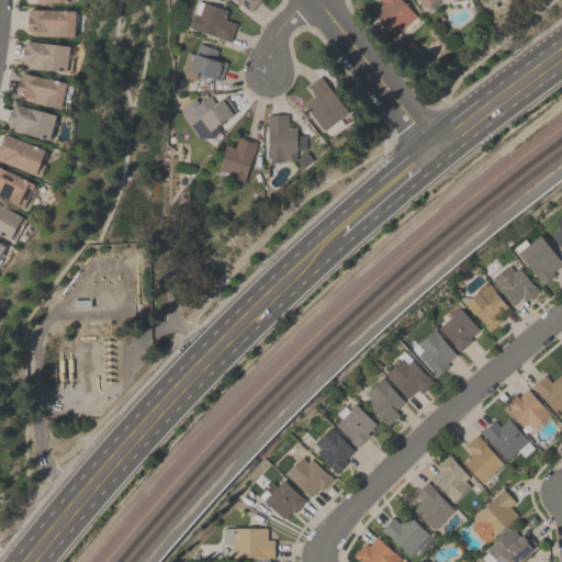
[(197,0),(226,10),(224,19),(235,23),(229,41),(191,29),(192,26),(189,25),(197,0)]
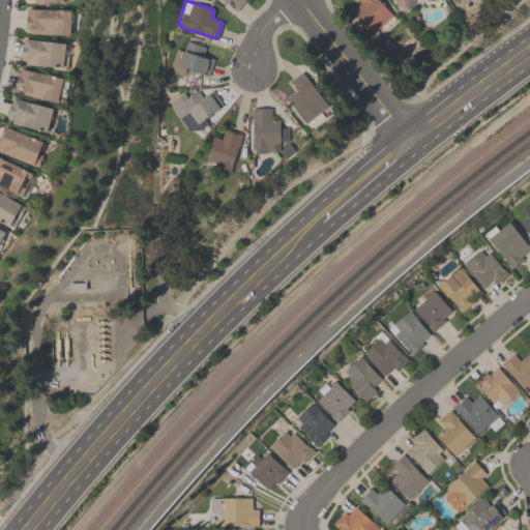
[(244,0),(235,10),(223,0),(244,0)]
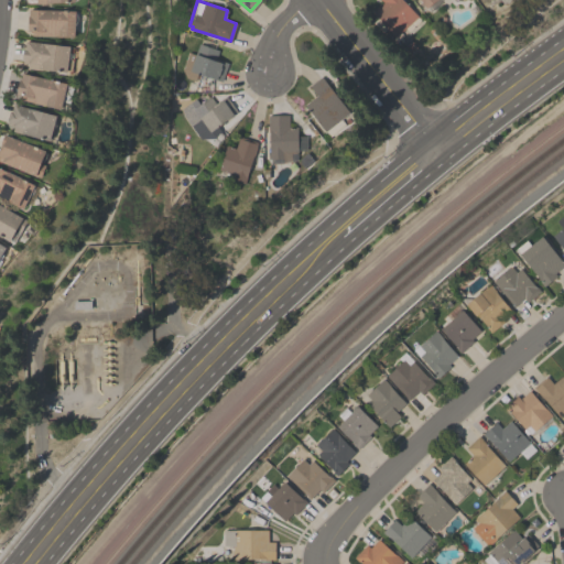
[(382,2),(380,0),(403,0),(418,15),(393,36),(372,11),(382,2)]
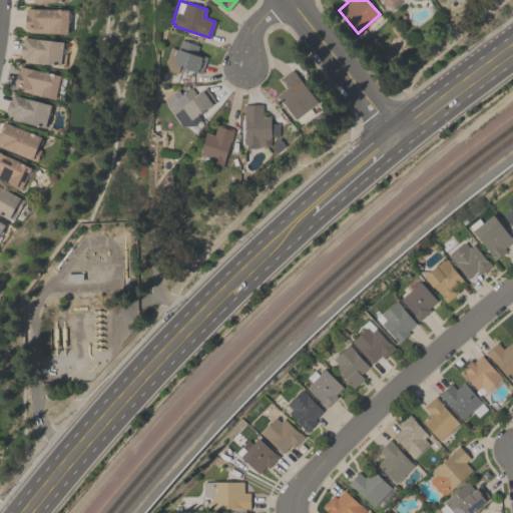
[(377,0),(381,9),(405,0),(377,0)]
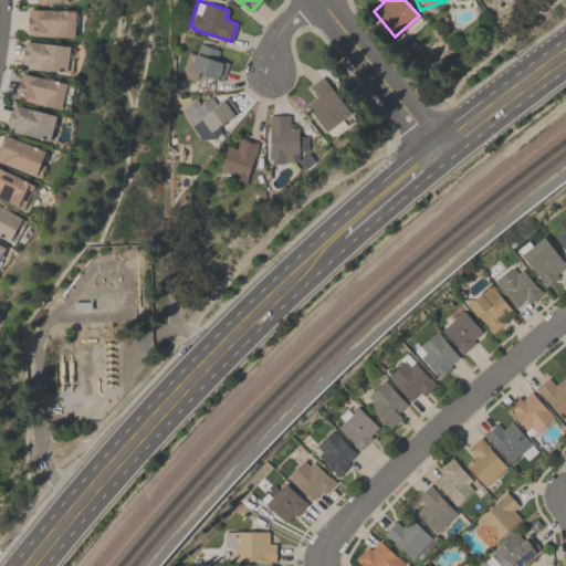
[(76,10),(75,37),(32,35),(32,30),(28,30),(29,8),(76,10)]
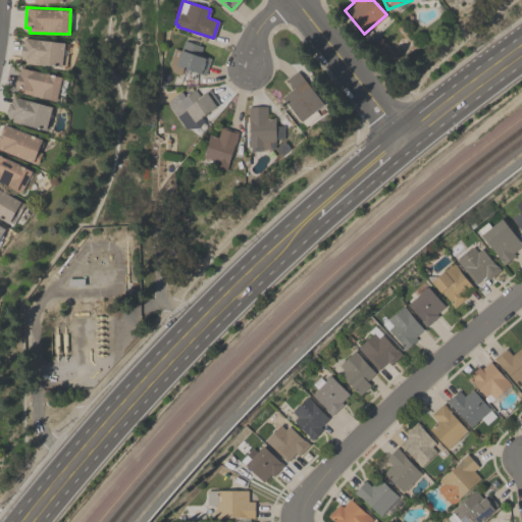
[(65,42),(64,48),(65,49),(66,50),(65,51),(65,53),(64,54),(63,54),(62,66),(38,63),(38,64),(24,63),(25,58),(19,58),(21,43),(23,43),(24,38),(65,42)]
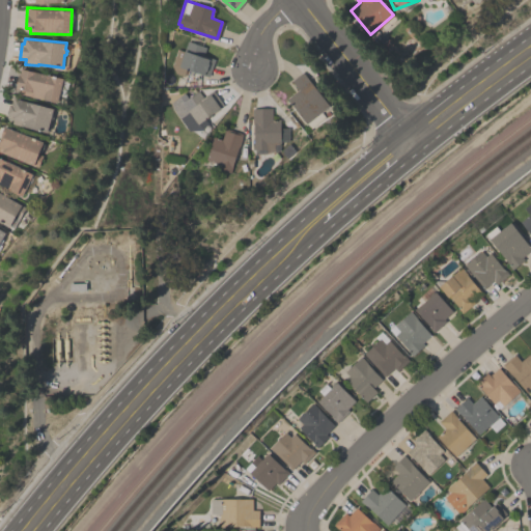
[(207,76),(185,68),(183,76),(168,71),(176,48),(183,51),(186,40),(205,47),(202,55),(214,59),(207,76)]
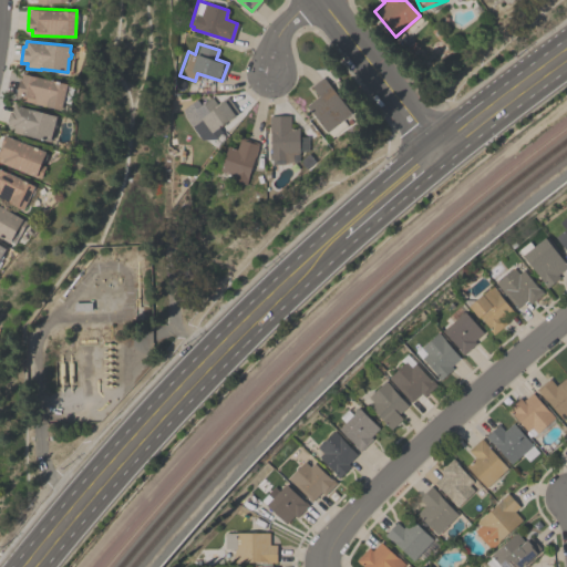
[(21,73),(68,83),(61,109),(20,100),(21,95),(16,94),(19,79),(20,79),(21,73)]
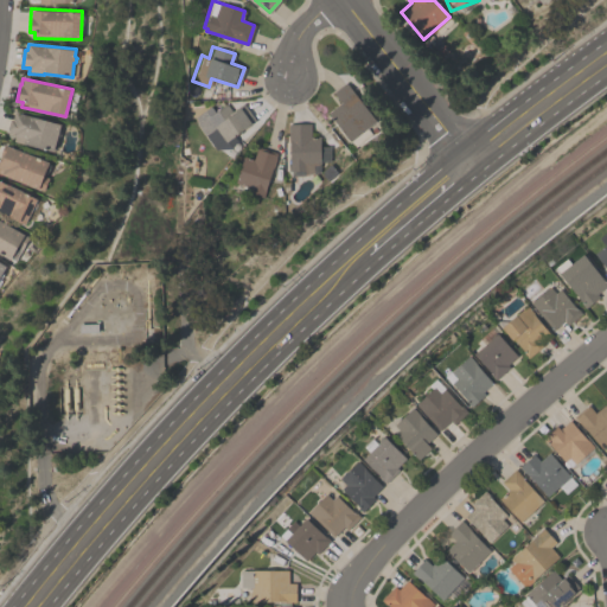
[(375,121),(366,127),(371,134),(355,147),(327,112),(340,102),(332,91),(345,82),(375,121)]
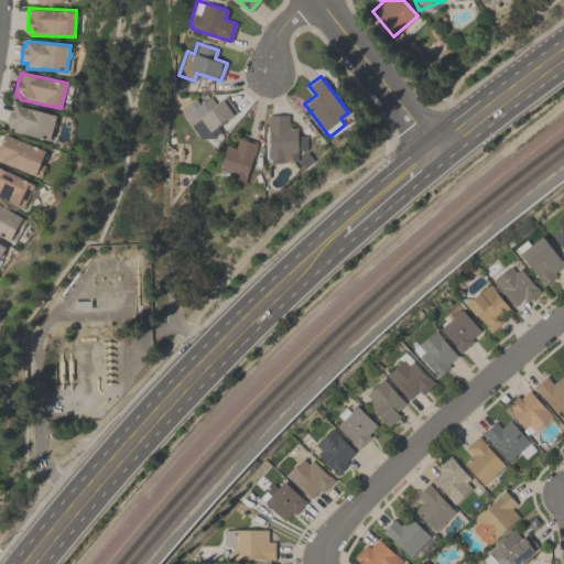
[(180,108),(194,98),(198,104),(209,95),(216,104),(223,99),(227,105),(231,102),(238,111),(218,126),(223,130),(214,136),(199,139),(183,116),(180,108)]
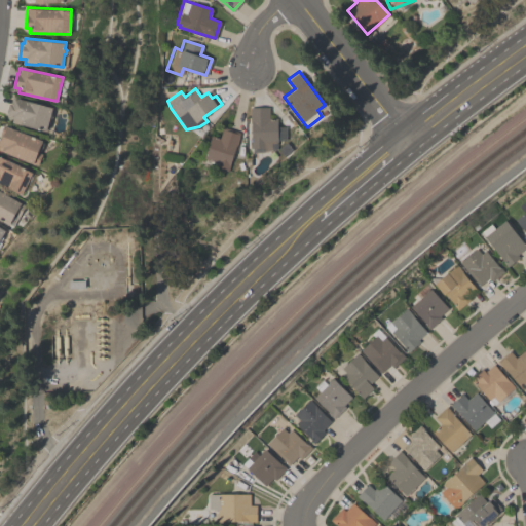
[(46,130),(11,122),(12,117),(6,116),(7,112),(6,112),(8,103),(10,104),(12,97),(52,107),(46,130)]
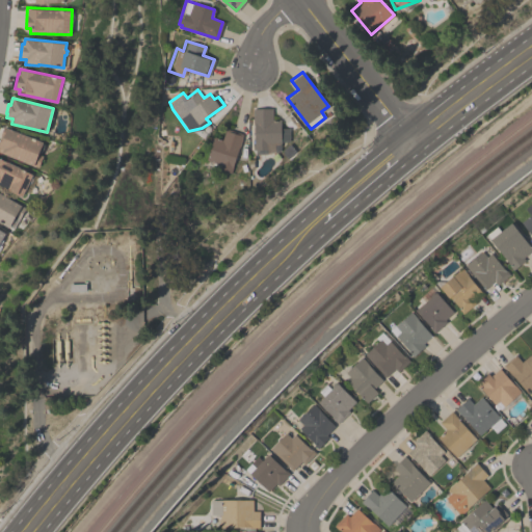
[(280,118),(280,128),(288,128),(289,141),(280,141),(280,151),(267,154),(255,154),(255,150),(253,149),(251,142),(254,142),(253,108),(271,108),(271,118),(280,118)]
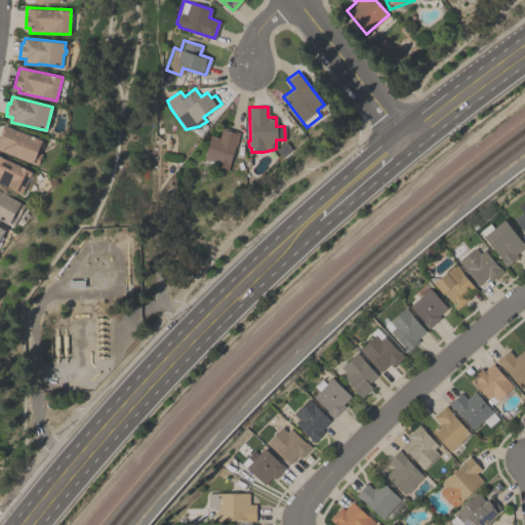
[(40,151),(39,150),(39,152),(42,153),(38,165),(0,150),(0,132),(3,133),(6,125),(42,139),(42,142),(43,142),(43,144),(43,147),(42,149),(40,151)]
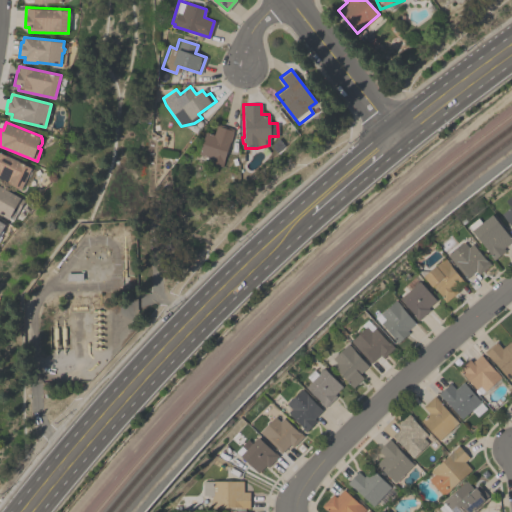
[(213,133),(216,123),(233,128),(221,166),(206,161),(207,157),(198,154),(205,131),(213,133)]
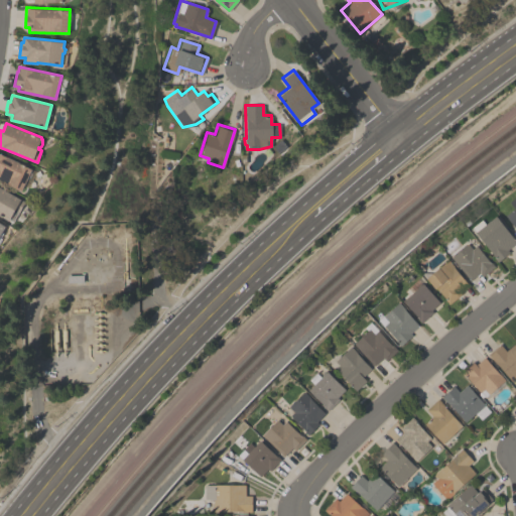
[(0,153),(31,168),(31,170),(31,173),(30,174),(29,176),(28,178),(26,179),(21,190),(0,179),(0,153)]
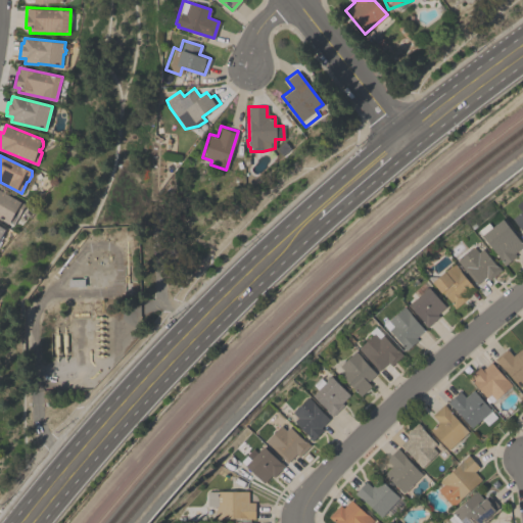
[(0,189),(25,204),(18,215),(14,212),(8,223),(0,218),(0,189)]
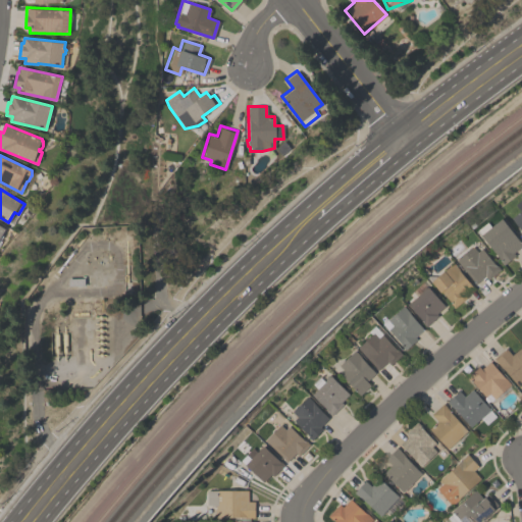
[(521,233),(510,217),(518,211),(513,204),(520,199),(521,201),(521,233)]
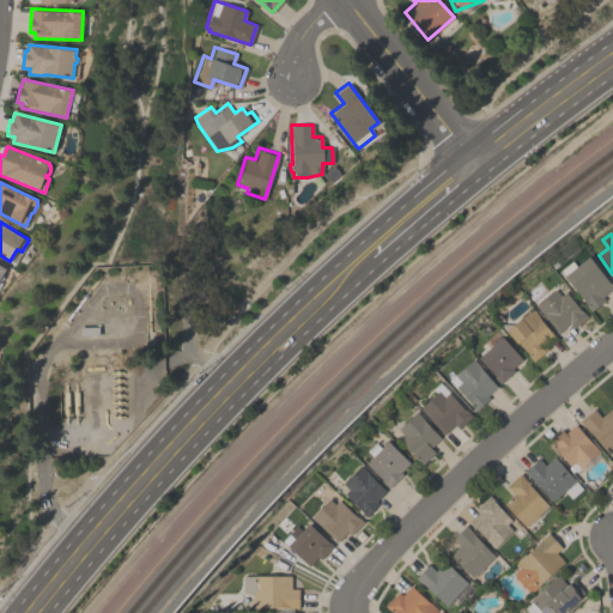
[(612,287),(601,296),(604,299),(590,310),(563,275),(564,274),(560,269),(571,261),(575,266),(588,256),(612,287)]
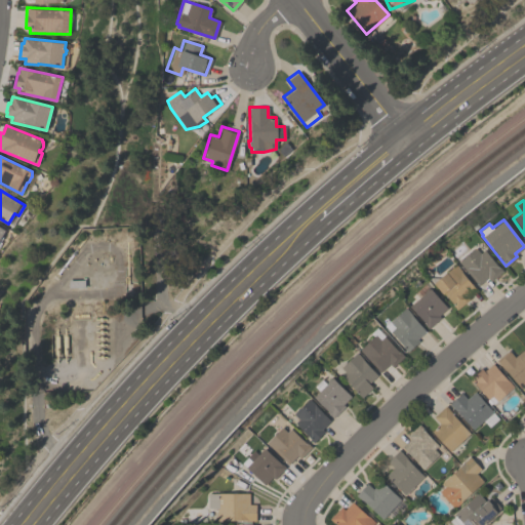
[(477,285),(457,261),(474,248),(479,253),(484,249),(501,271),(489,281),(487,277),(477,285)]
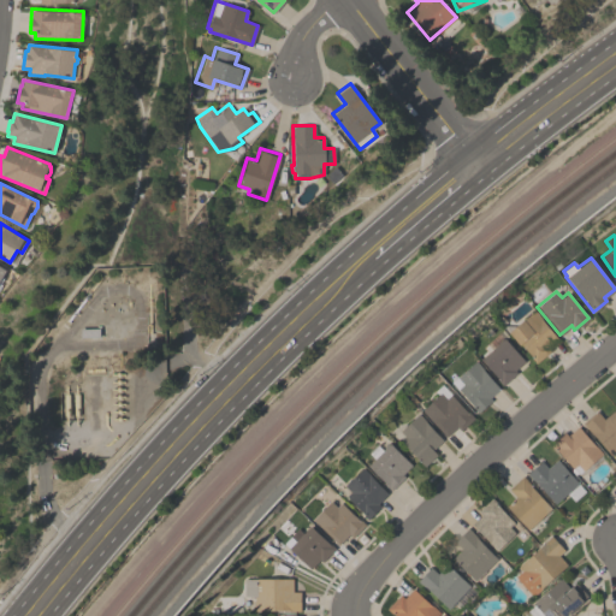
[(535,363),(529,356),(531,355),(521,343),(519,344),(509,332),(533,312),(558,341),(549,349),(550,350),(535,363)]
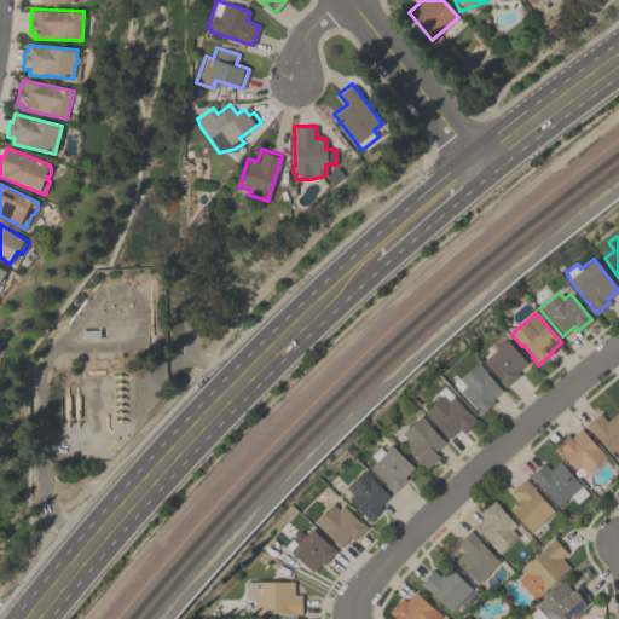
[(482,360),(507,340),(526,363),(516,371),(519,374),(504,387),(499,381),(501,381),(482,360)]
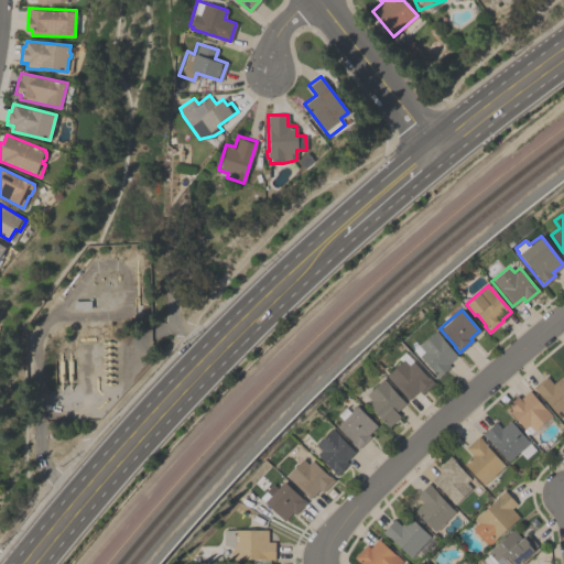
[(412,349),(434,331),(456,356),(447,364),(449,366),(436,378),(412,349)]
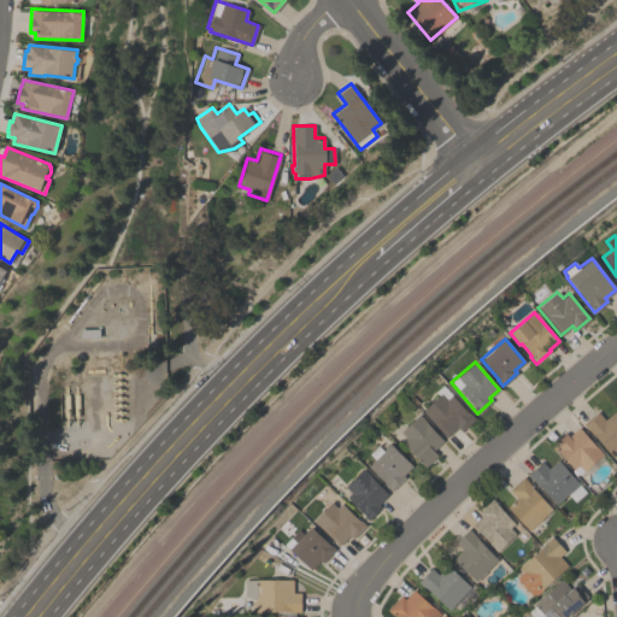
[(422,411),(439,394),(435,391),(441,385),(468,413),(469,412),(475,418),(460,432),(457,427),(446,438),(422,411)]
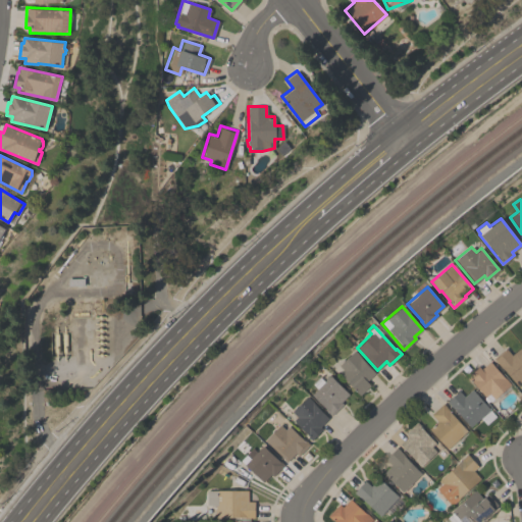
[(519,348),(521,351),(521,380),(517,385),(493,358),(505,349),(511,355),(519,348)]
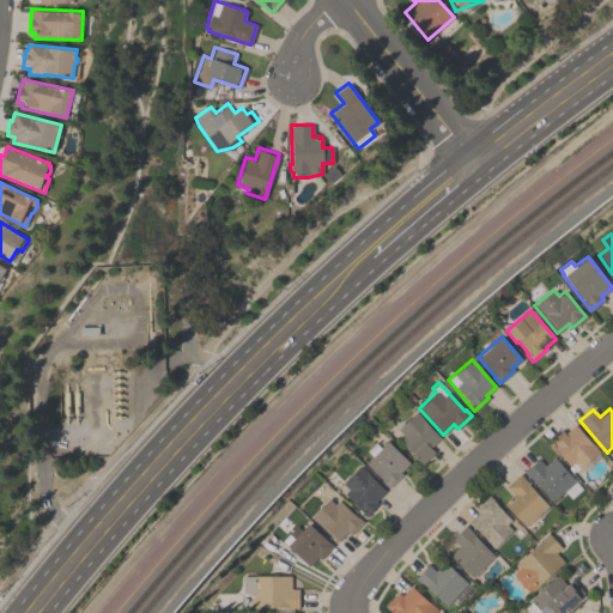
[(441,437),(430,447),(435,451),(422,463),(399,439),(404,435),(398,429),(416,411),(441,437)]
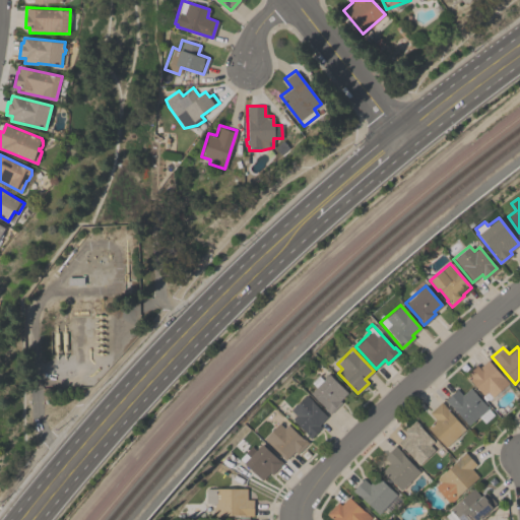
[(463,375),(476,364),(478,367),(486,360),(508,382),(488,400),(486,398),(484,400),(480,396),(483,394),(469,379),(468,380),(463,375)]
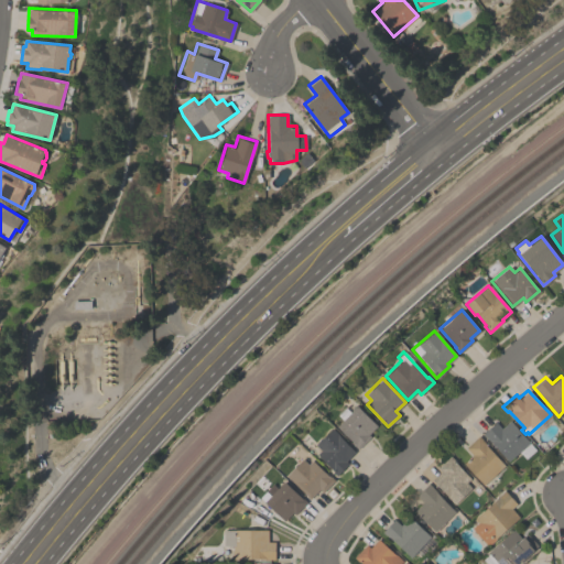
[(376,425),(368,433),(370,435),(357,448),(336,425),(356,405),(376,425)]
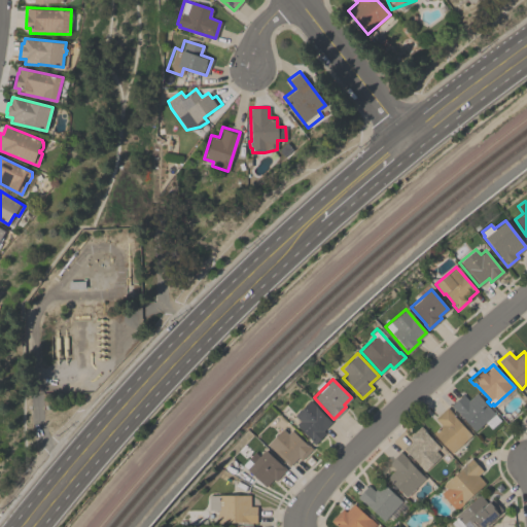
[(467,400),(476,393),(500,420),(490,428),(485,422),(475,431),(450,405),(462,394),(467,400)]
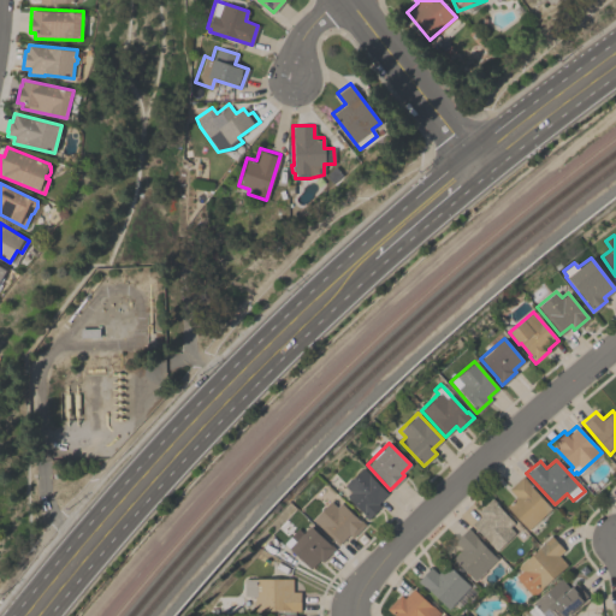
[(345,496),(350,491),(343,485),(362,467),(388,493),(377,503),(379,507),(367,519),(345,496)]
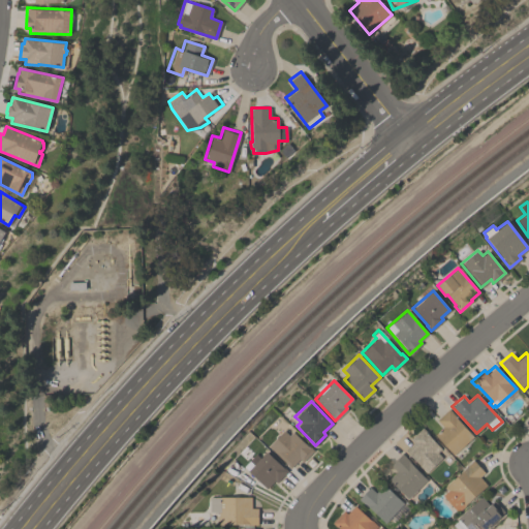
[(436,419),(448,408),(473,436),(453,455),(434,434),(442,427),(436,419)]
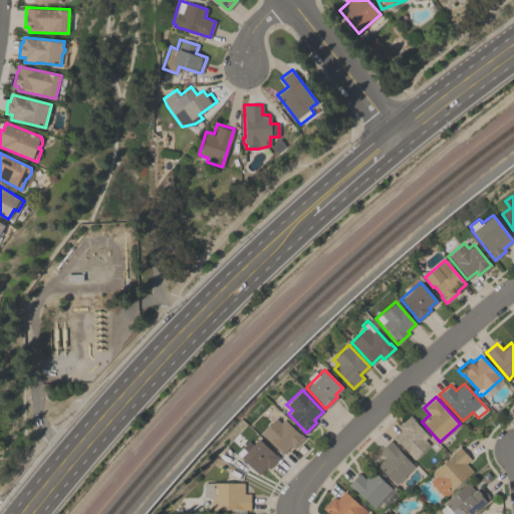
[(414,458),(393,437),(401,429),(398,427),(410,416),(428,436),(425,440),(429,444),(414,458)]
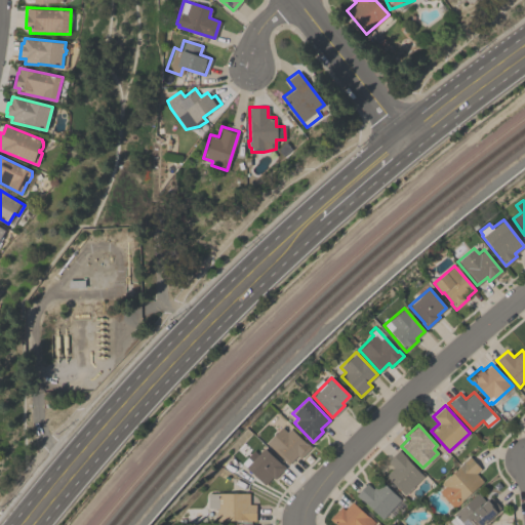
[(287,463),(266,443),(281,427),(286,432),(290,428),(310,447),(299,457),(296,455),(287,463)]
